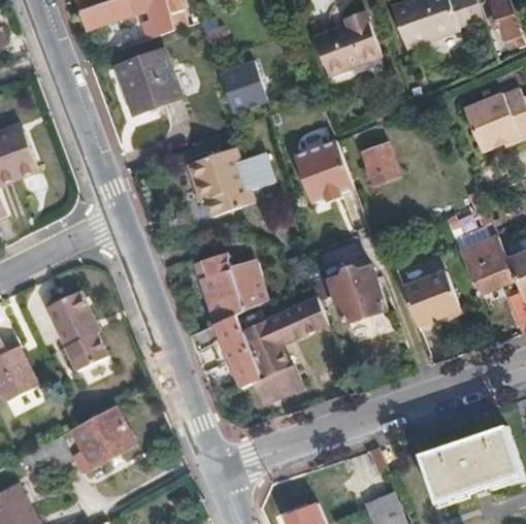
[(87,27),(132,13),(130,8),(127,0),(104,0),(79,8),(87,27)]
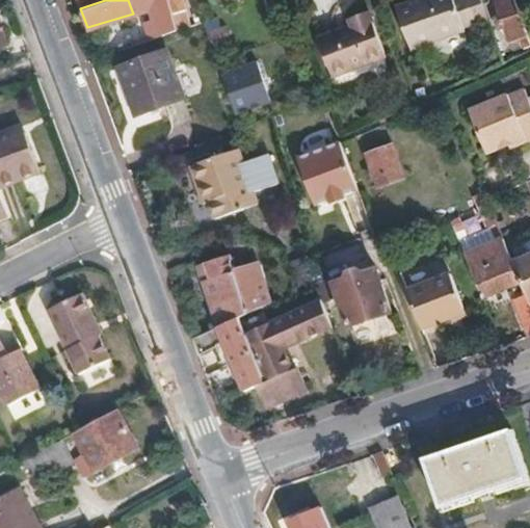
[(137,5),(135,0),(128,0),(131,8),(137,5)]
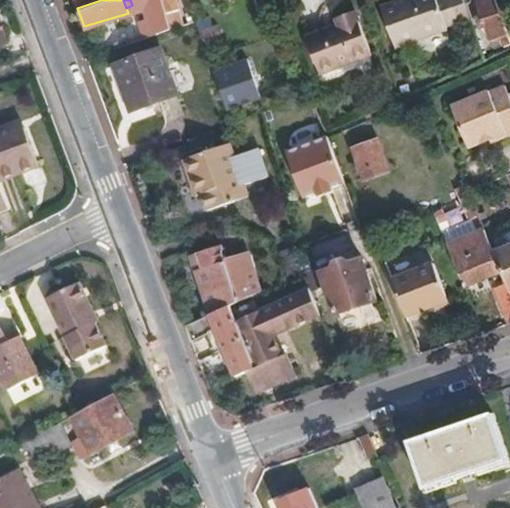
[(169,27),(159,0),(143,0),(145,6),(141,7),(150,33),(169,27)]
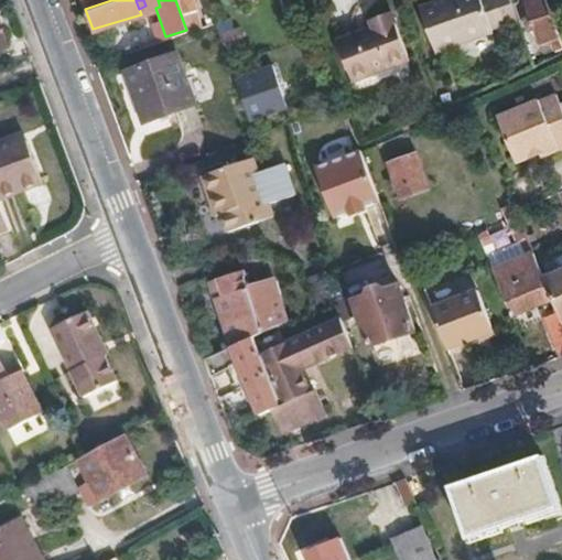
[(201,24),(192,0),(175,0),(186,30),(201,24)]
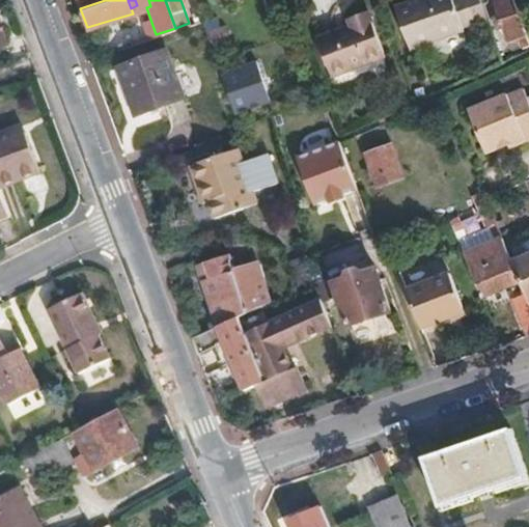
[(484,16),(478,0),(410,0),(392,6),(408,48),(461,29),(460,24),(484,16)]
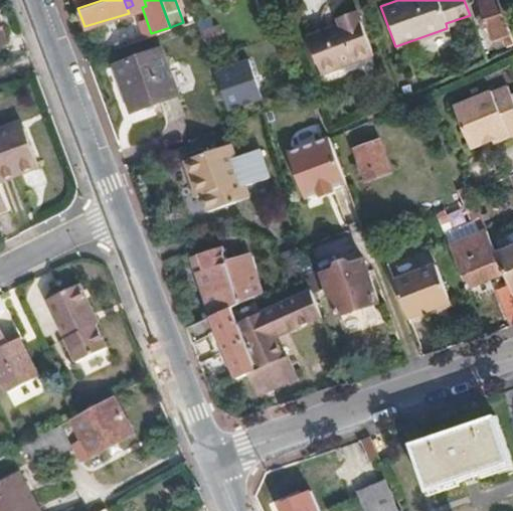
[(512,42),(512,41),(497,0),(479,0),(492,34),(501,31),(506,46),(512,42)]
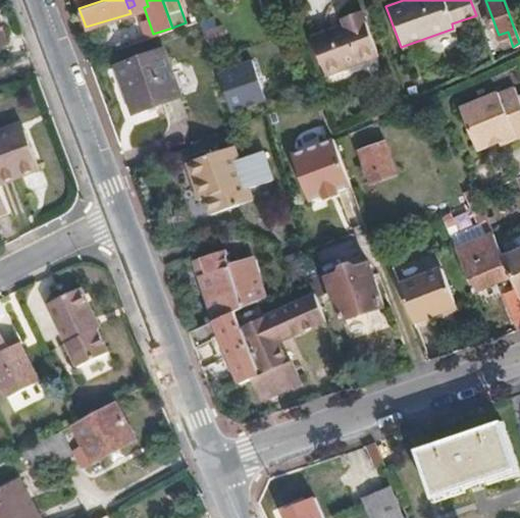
[(309,34),(321,70),(375,53),(360,8),(340,14),(343,22),(309,34)]
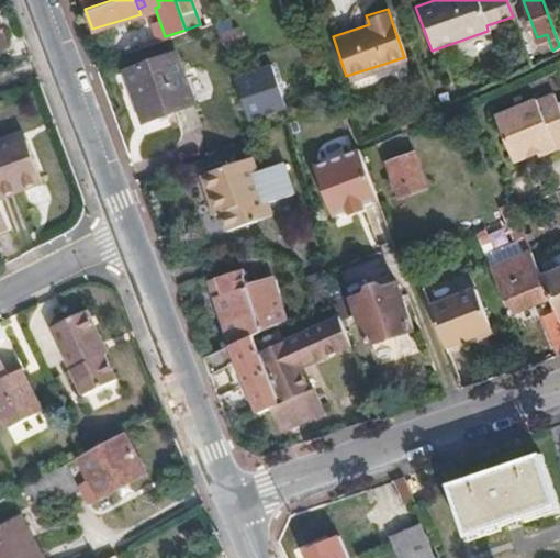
[(191,102),(171,51),(165,54),(182,104),(191,102)]
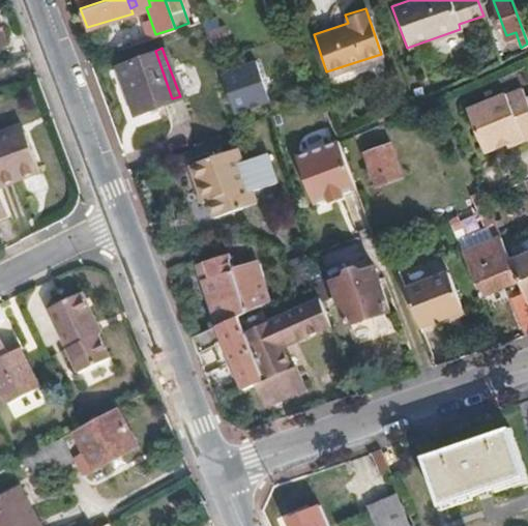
[(172,98),(155,51),(115,63),(133,112),(172,98)]
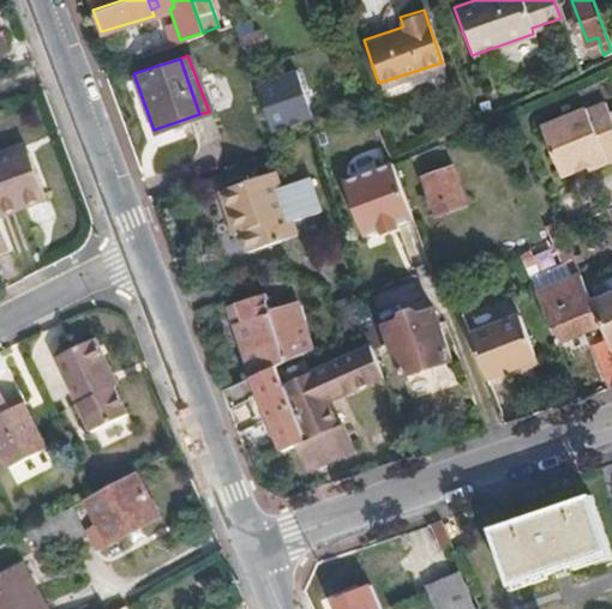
[(293,66),(253,79),(271,130),(310,116),(293,66)]
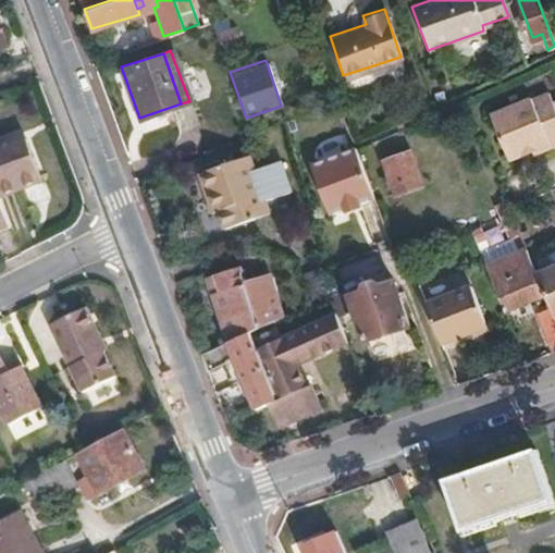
[(486,111),(506,158),(526,149),(544,140),(546,144),(554,139),(554,109),(545,88),(523,98),(522,95),(486,111)]
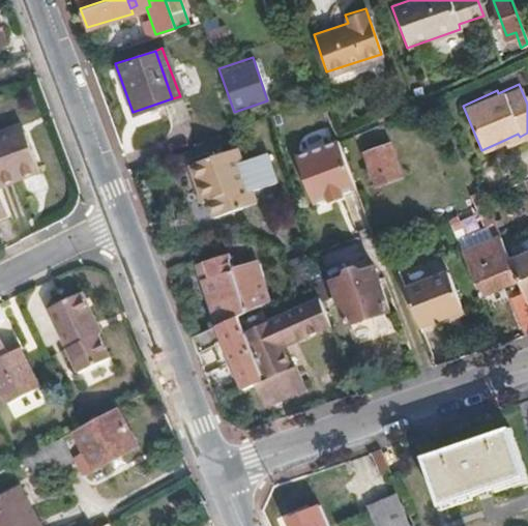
[(20,119),(4,124),(7,134),(23,128),(20,119)]
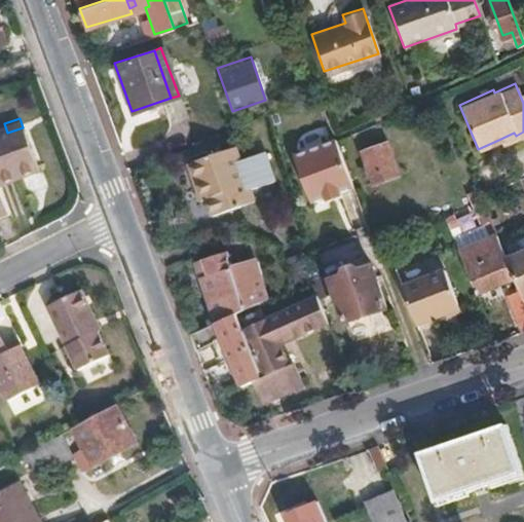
[(4,123),(0,124),(0,178),(36,166),(23,127),(7,133),(4,123)]
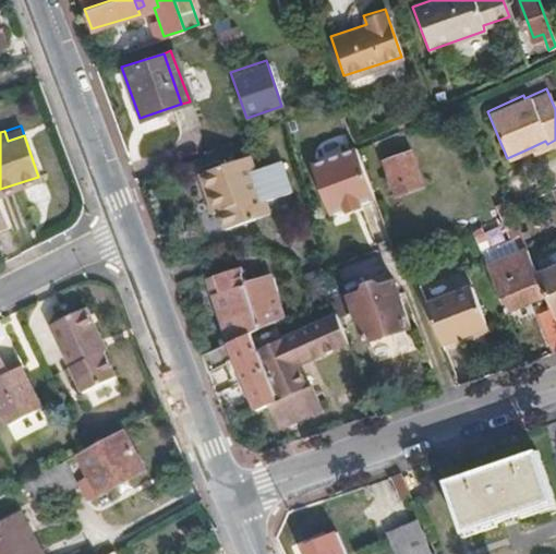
[(529,154),(547,144),(545,141),(527,149),(529,154)]
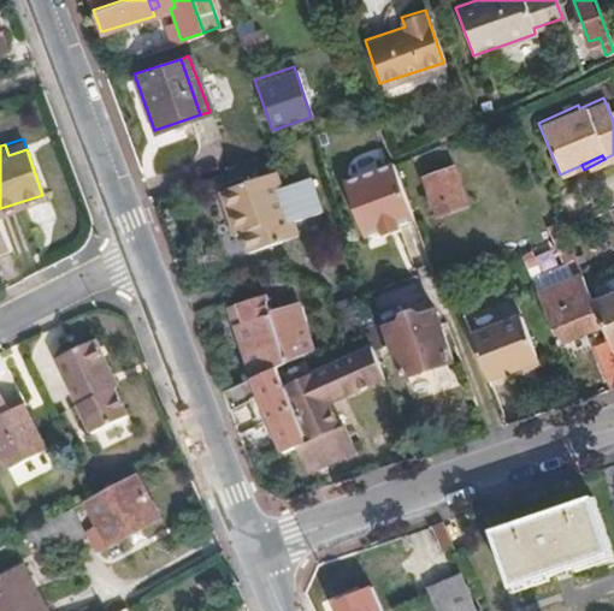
[(412,219),(391,164),(342,181),(356,219),(362,236),(381,230),(382,235),(399,229),(396,224),(412,219)]
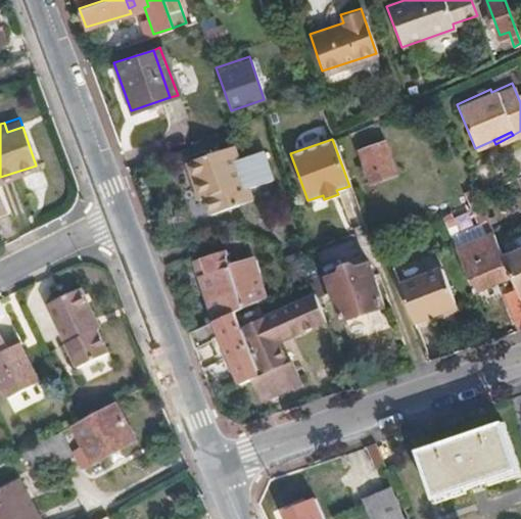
[(381,139),(357,148),(368,180),(392,172),(381,139)]
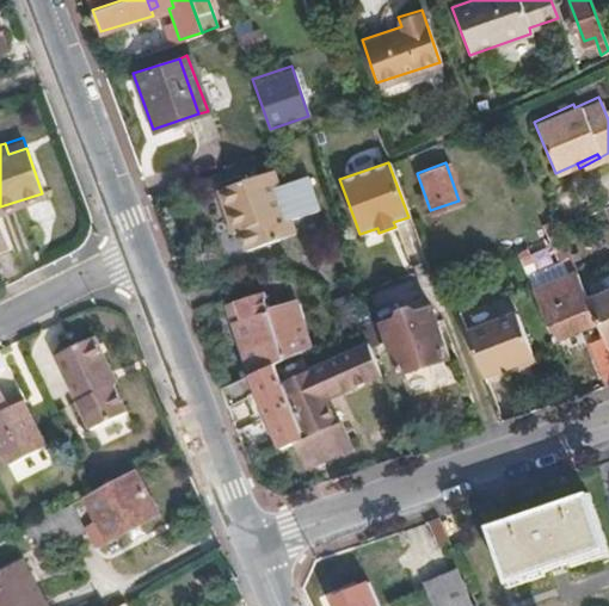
[(237,232),(244,251),(296,233),(275,169),(219,189),(233,233),(237,232)]
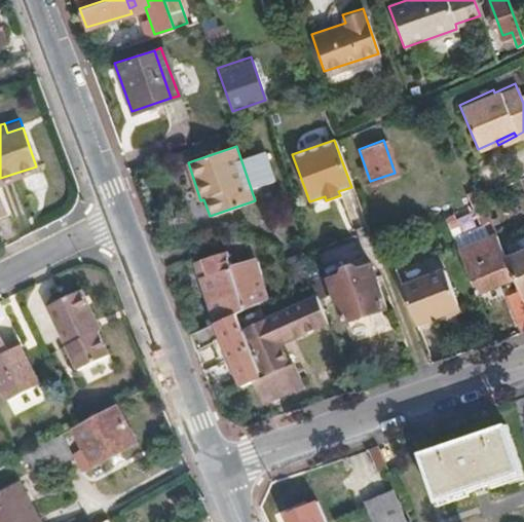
[(494,233),(484,209),(480,198),(472,202),(480,222),(450,233),(456,249),(494,233)]
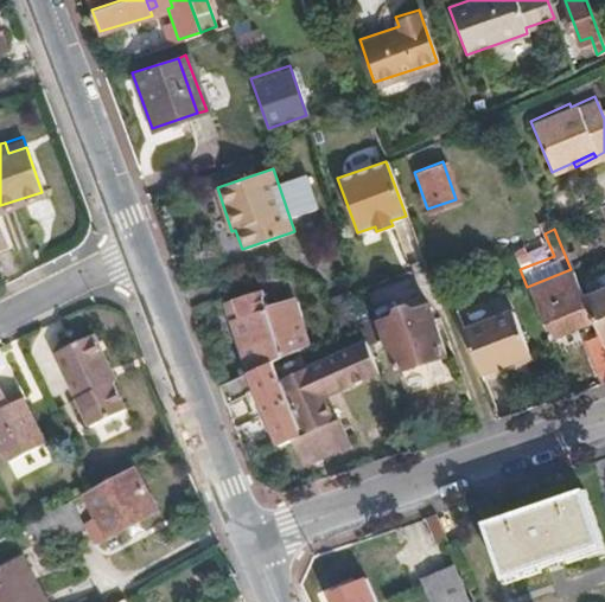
[(581,294),(571,269),(527,287),(546,335),(591,319),(581,294)]
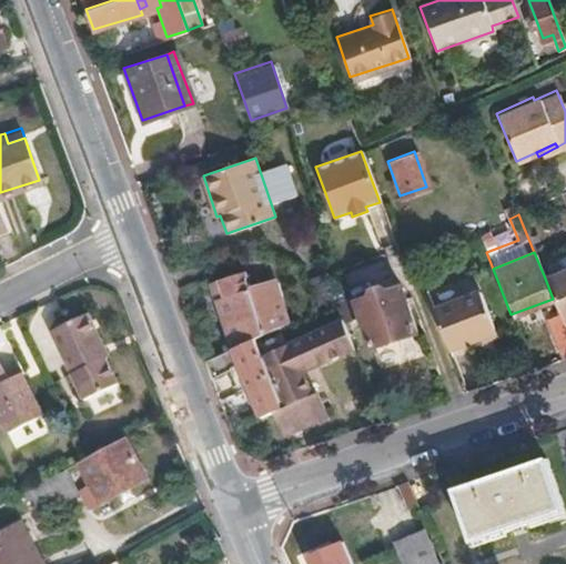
[(565,318),(565,268),(544,275),(553,299),(562,320),(565,318)]
